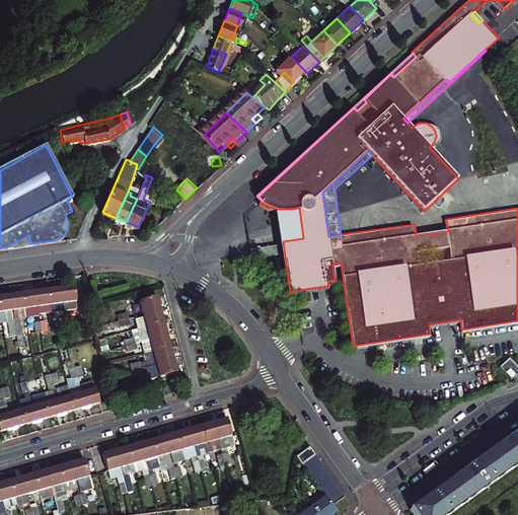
[(8,245),(8,246),(30,243),(29,235),(8,245)]
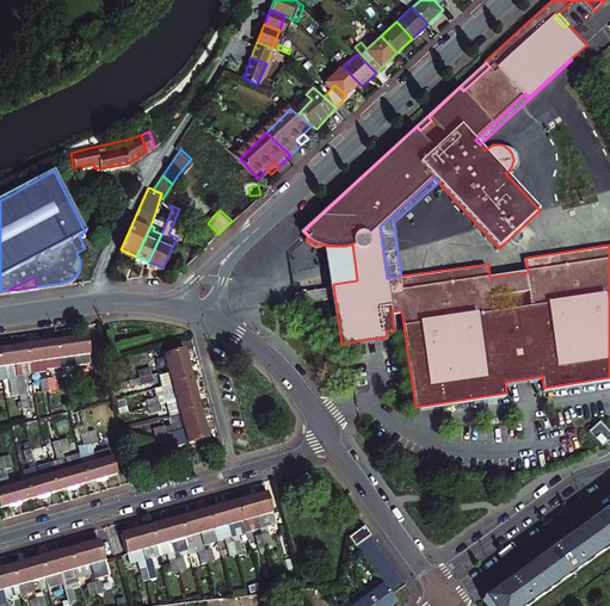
[(334,294),(333,284),(295,289),(297,300),(334,294)]
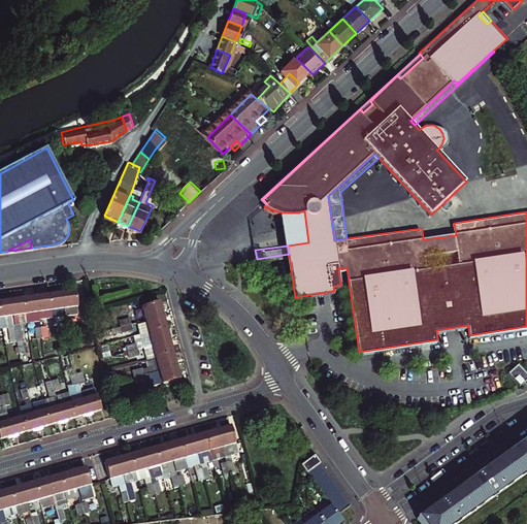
[(75,289),(63,291),(65,305),(66,313),(67,318),(69,328),(84,325),(83,319),(80,320),(79,312),(75,289)]
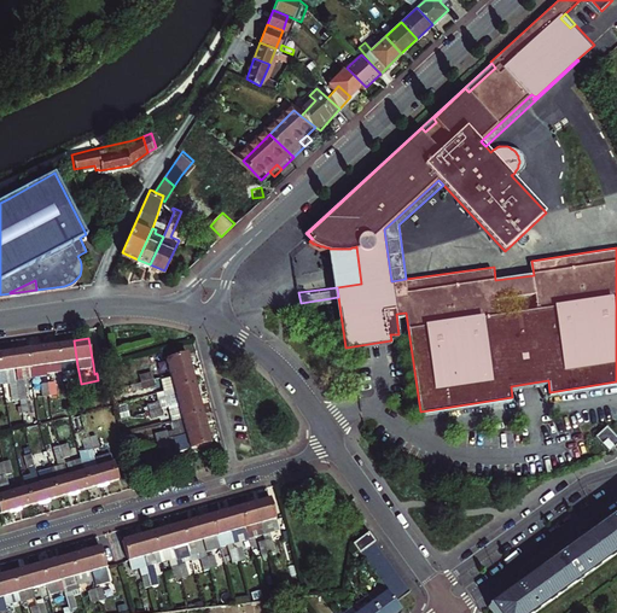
[(58,342),(60,360),(63,368),(77,366),(76,357),(74,340),(58,342)]
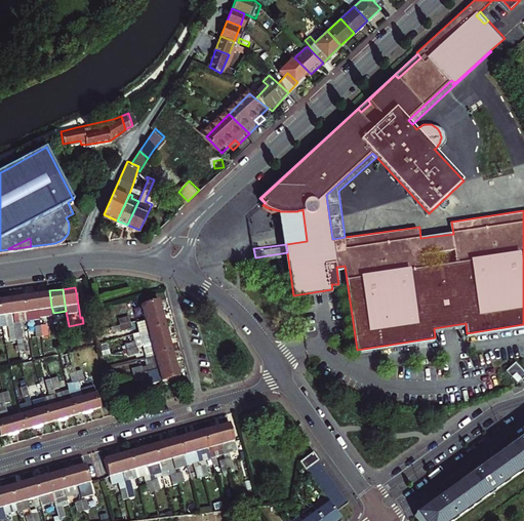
[(51,306),(49,290),(37,292),(39,308),(40,315),(53,313),(51,306)]
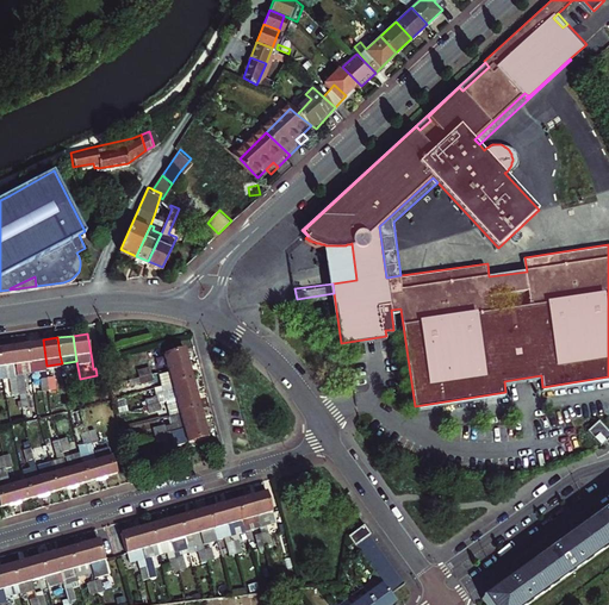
[(47,366),(45,357),(43,340),(29,342),(31,360),(33,370),(48,368),(47,366)]
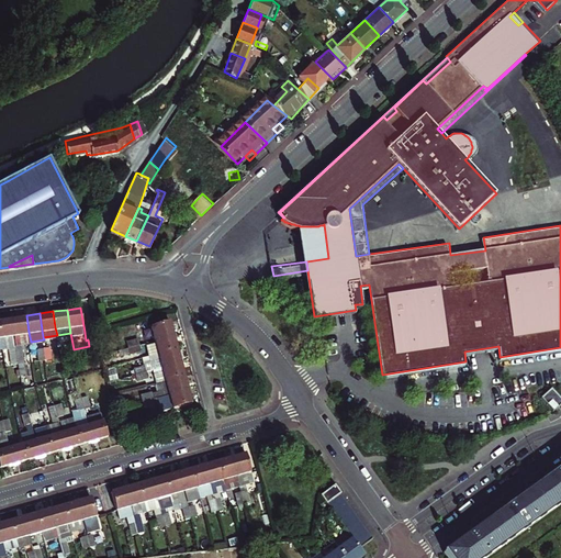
[(167,332),(183,327),(180,314),(164,319),(167,330),(167,332)]
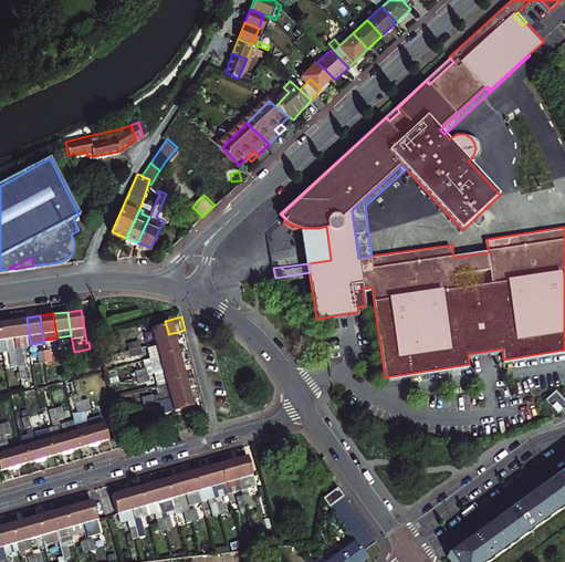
[(29,334),(27,318),(12,320),(14,336),(17,345),(21,345),(31,344),(29,334)]
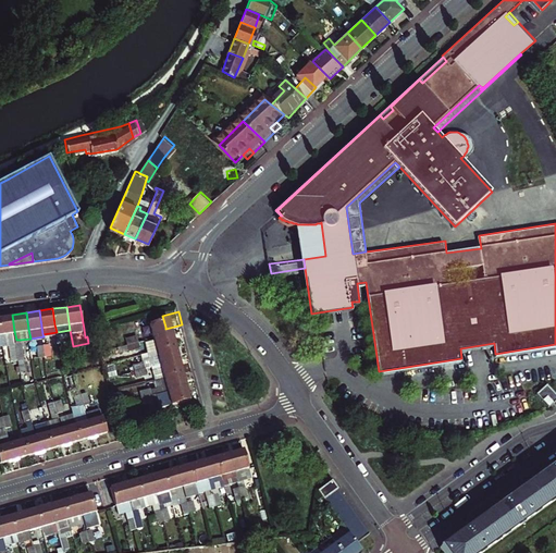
[(16,340),(14,331),(12,315),(0,316),(0,327),(1,333),(2,341),(11,340),(12,345),(17,344),(16,340)]
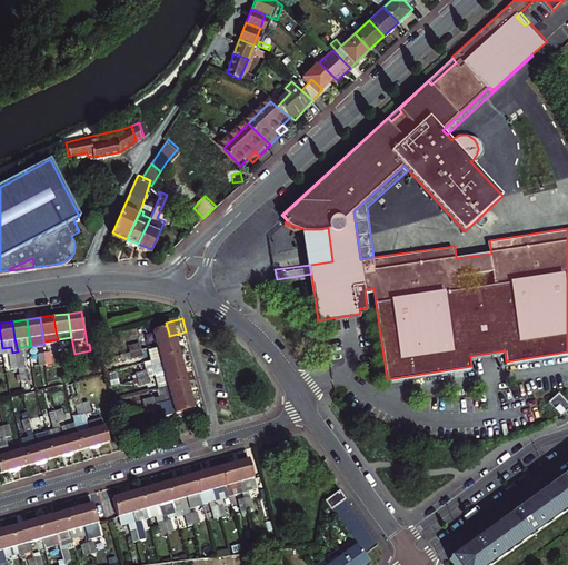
[(170,337),(161,339),(165,349),(172,347),(173,348),(189,345),(186,331),(169,336),(170,337)]
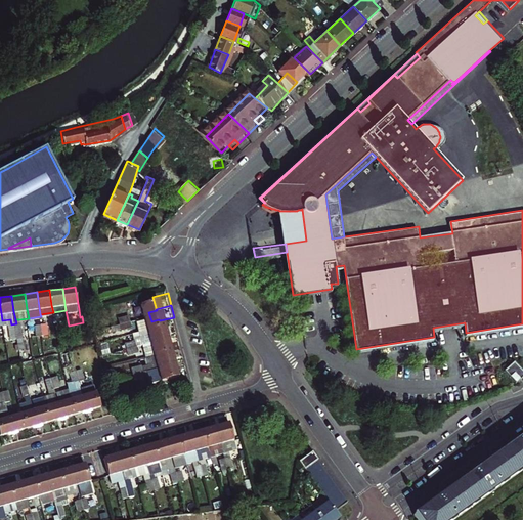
[(131,315),(141,313),(139,307),(129,310),(131,315)]
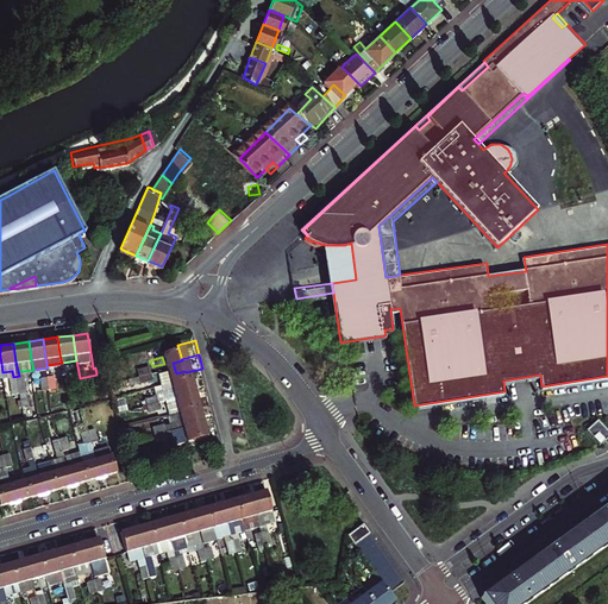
[(206,383),(202,369),(186,372),(189,388),(206,383)]
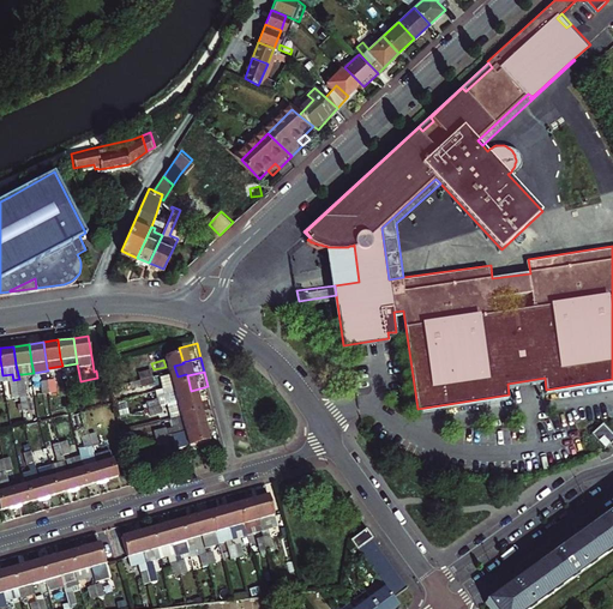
[(194,405),(212,401),(208,386),(191,391),(180,393),(185,408),(194,405)]
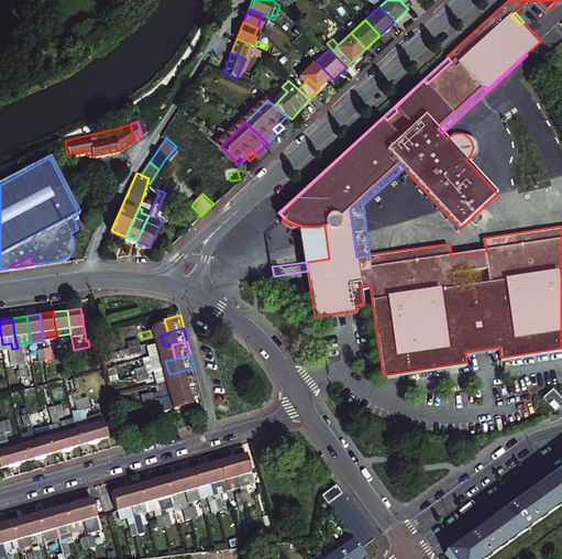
[(147,365),(158,363),(157,357),(146,359),(147,365)]
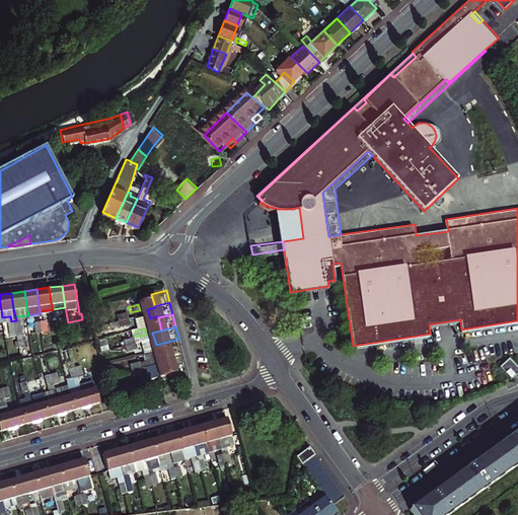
[(167,354),(182,351),(179,339),(164,343),(167,354)]
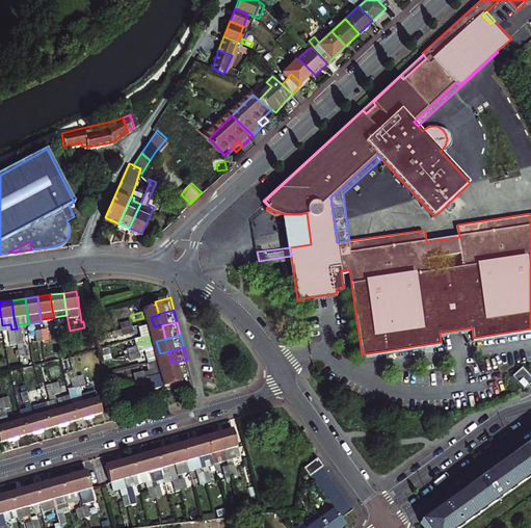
[(160,380),(190,372),(187,360),(171,363),(157,367),(147,370),(148,375),(158,372),(160,380)]
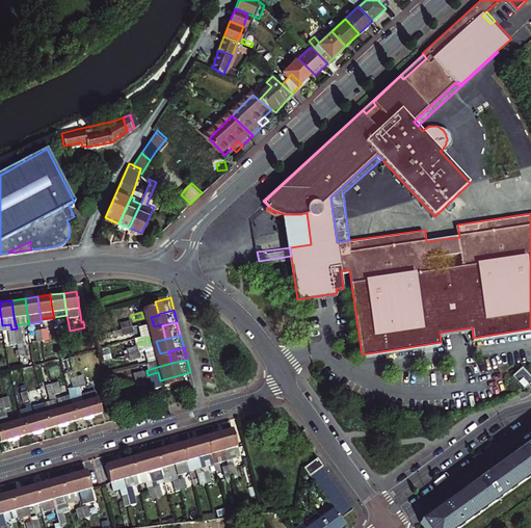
[(147,370),(157,367),(155,361),(144,364),(147,370)]
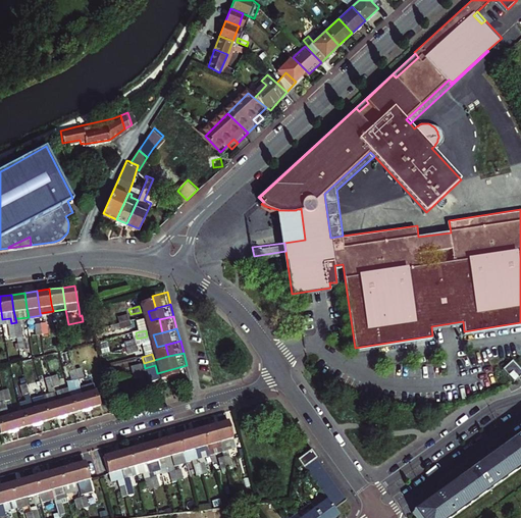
[(520,365),(513,357),(504,366),(515,378),(520,372),(520,365)]
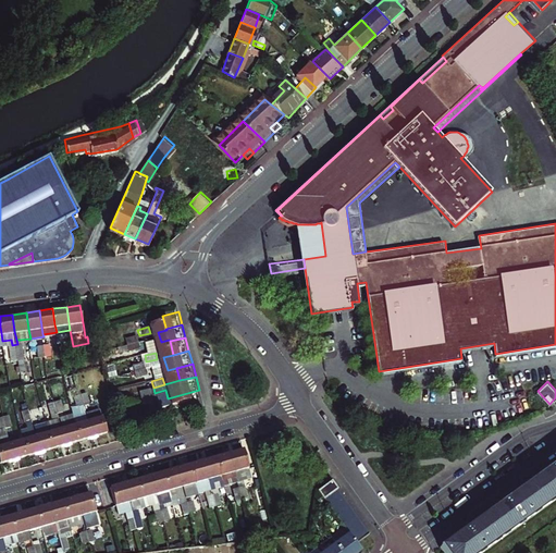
[(98,402),(85,405),(86,409),(87,415),(91,430),(106,427),(98,402)]
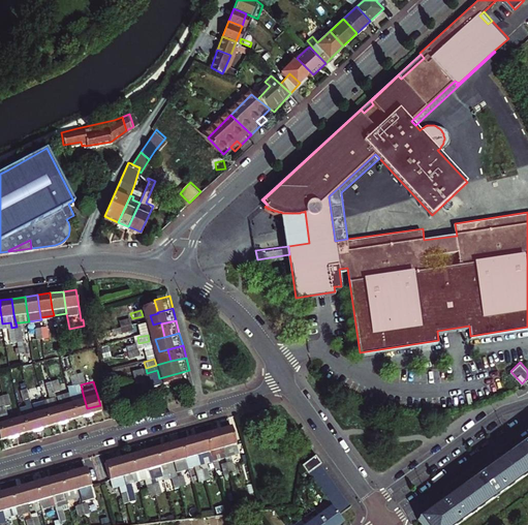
[(74,411),(87,408),(83,394),(82,389),(69,392),(70,397),(74,411)]
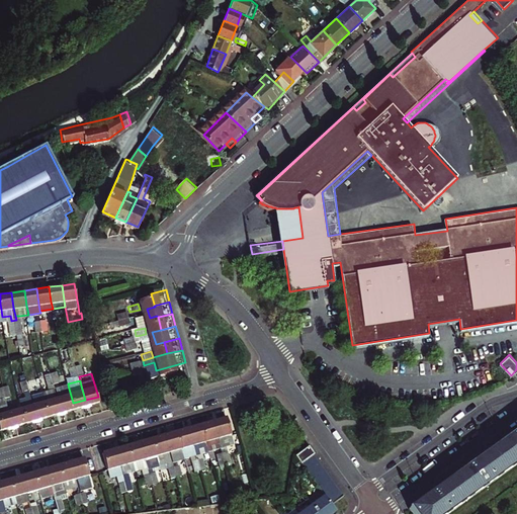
[(57,392),(61,407),(73,403),(69,389),(68,383),(68,381),(56,386),(58,392),(57,392)]
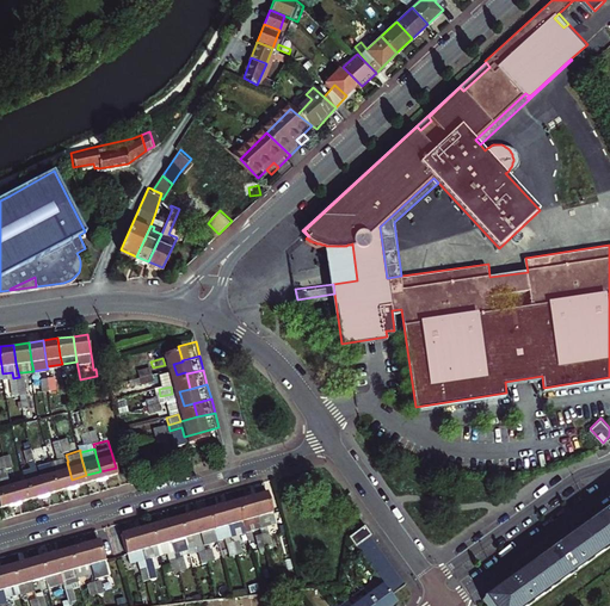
[(14,495),(8,478),(6,463),(4,451),(0,451),(0,463),(0,464),(0,463),(0,498),(0,500),(14,495)]
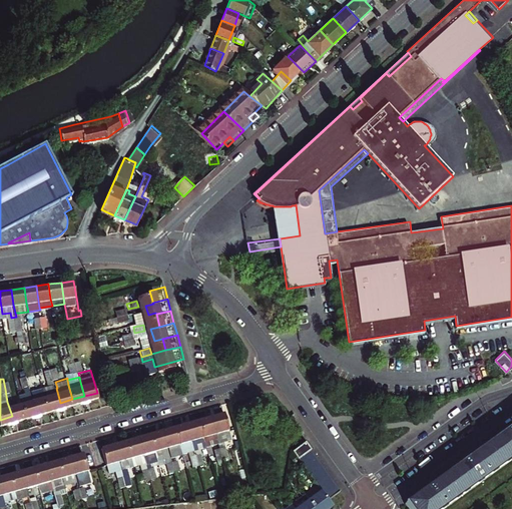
[(48,406),(60,403),(56,388),(55,389),(54,382),(50,383),(42,385),(44,392),(48,406)]
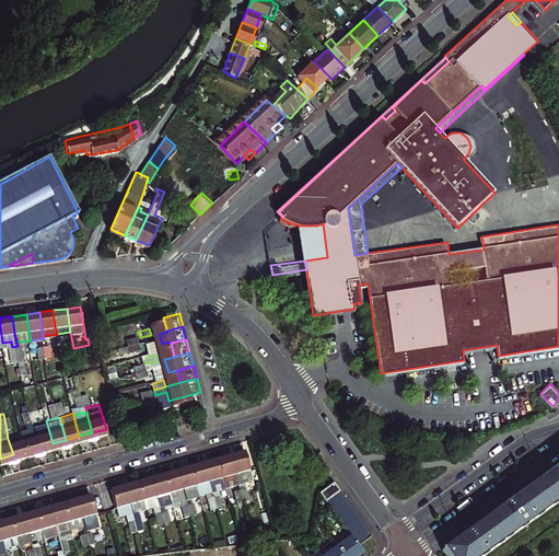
[(53,443),(48,428),(46,420),(33,425),(34,431),(39,448),(53,443)]
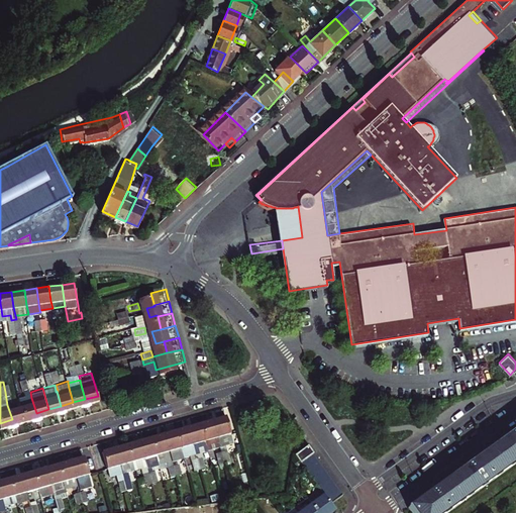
[(24,416),(36,413),(31,398),(20,401),(24,416)]
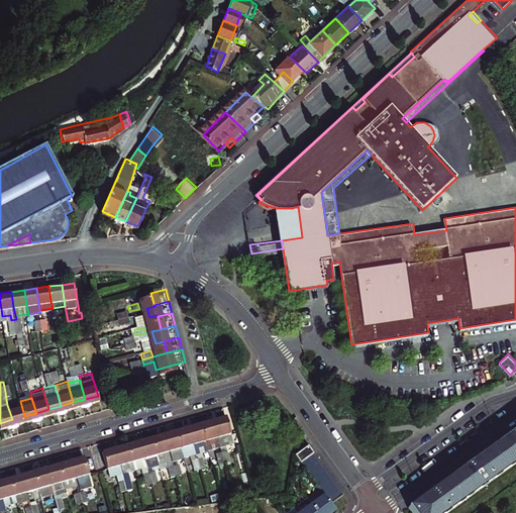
[(12,419),(24,416),(20,401),(7,405),(12,419)]
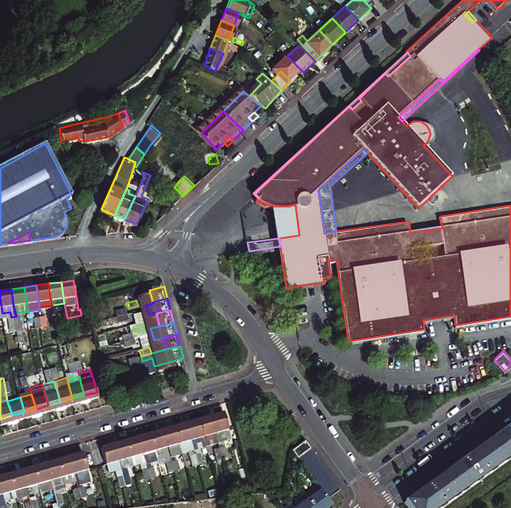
[(220,412),(226,434),(228,441),(231,451),(236,450),(231,433),(238,431),(231,409),(220,412)]
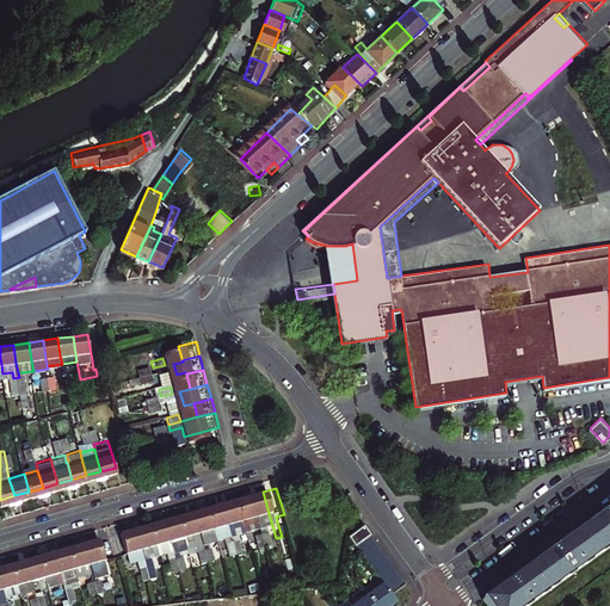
[(248,495),(256,521),(270,518),(263,492),(248,495)]
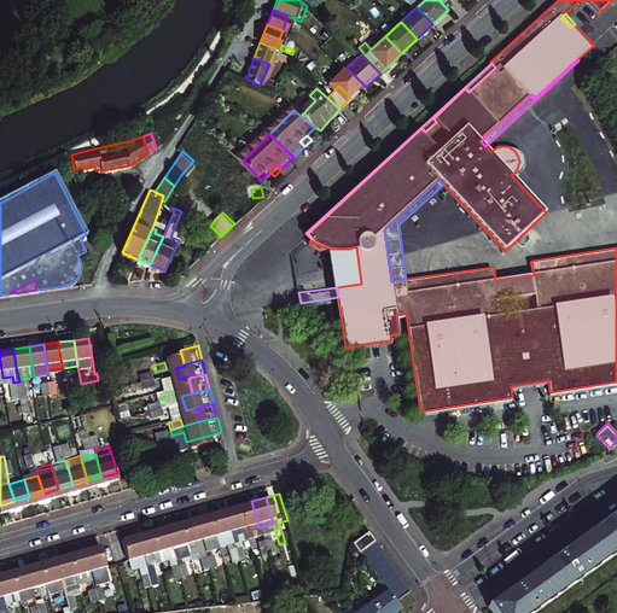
[(237,506),(244,532),(246,541),(252,538),(261,536),(258,527),(251,501),(237,506)]
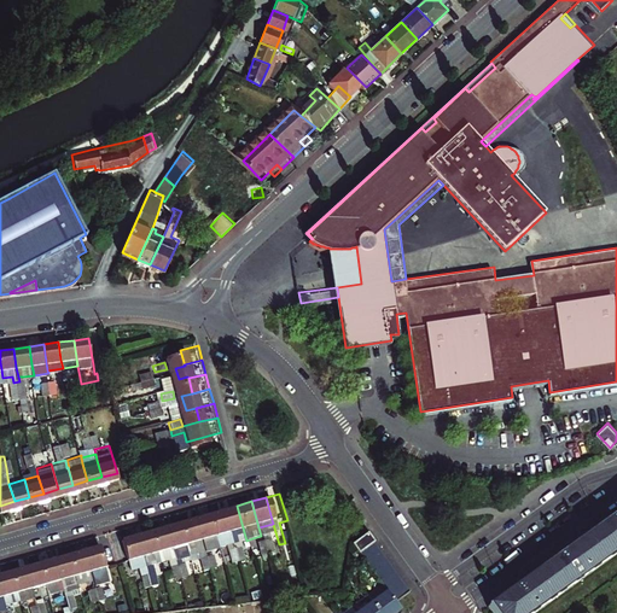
[(246,541),(244,532),(237,506),(221,509),(228,536),(232,544),(240,542),(246,541)]
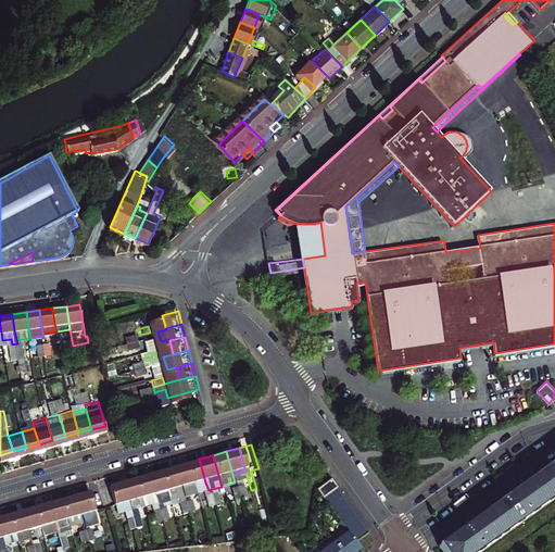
[(193,487),(205,483),(199,459),(187,463),(193,487)]
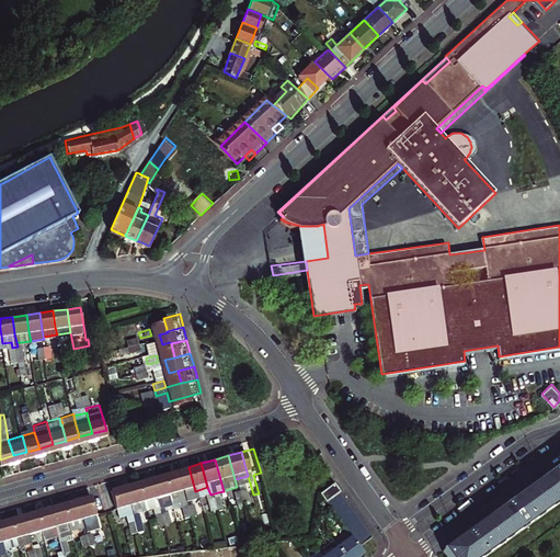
[(559,464),(445,547),(452,556),(480,556),(559,500),(559,464)]
